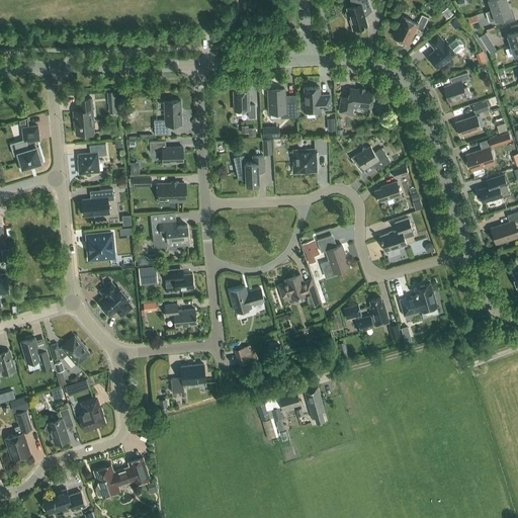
[(362,7),(370,5),(368,0),(350,0),(352,6),(346,8),(347,9),(346,9),(345,12),(345,15),(348,16),(349,16),(352,29),(367,25),(362,7)]
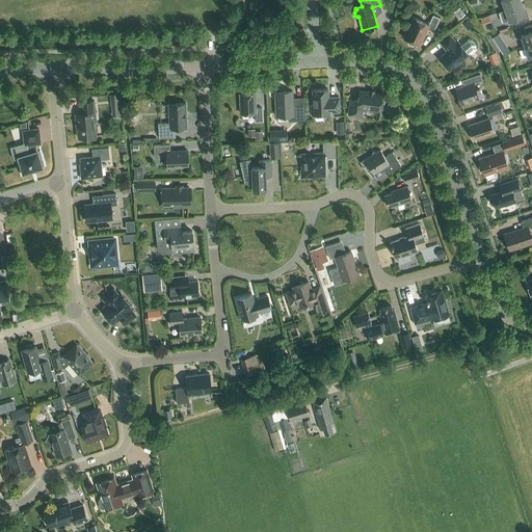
[(501,0),(505,9),(522,3),(521,0),(501,0)]
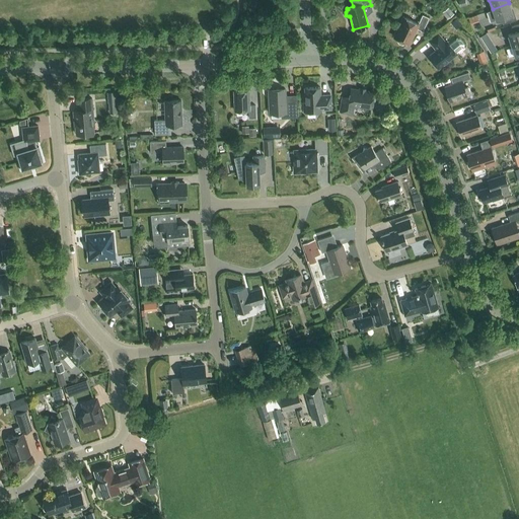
[(493,9),(493,10),(488,11),(491,21),(501,18),(503,24),(515,19),(512,11),(509,3),(493,9)]
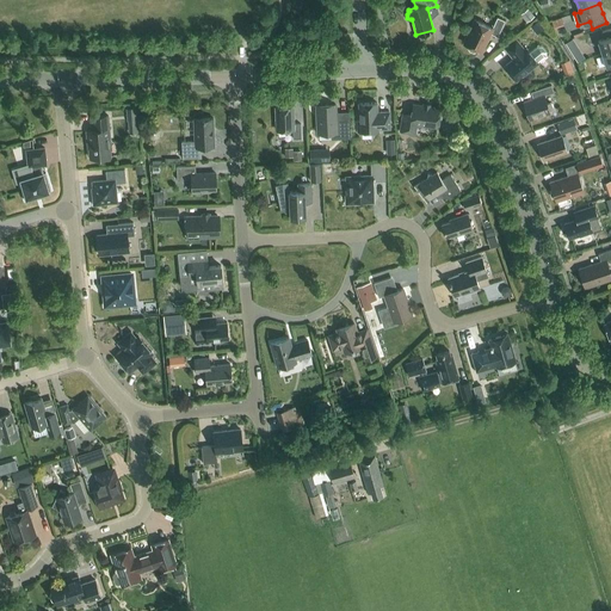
[(520,14),(526,22),(534,16),(528,8),(520,14)]
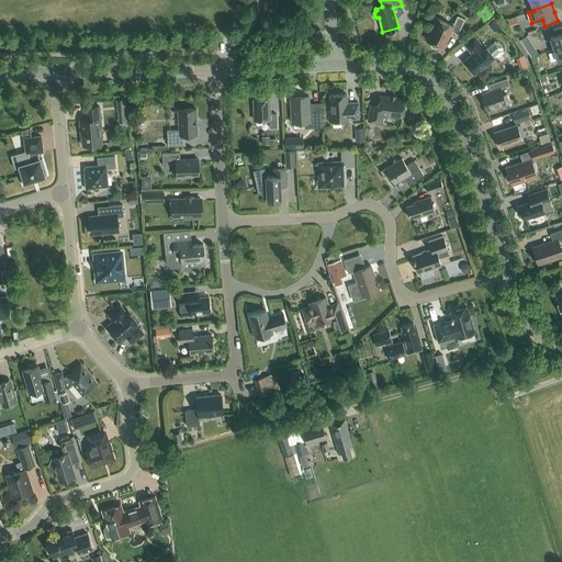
[(431,31),(427,40),(430,42),(431,44),(437,46),(438,46),(439,45),(441,46),(446,37),(447,37),(451,30),(458,33),(464,19),(458,15),(452,25),(436,18),(430,30),(431,31)]
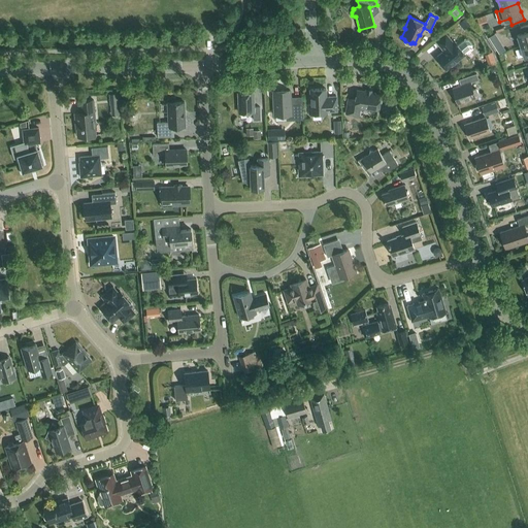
[(471,23),(465,17),(458,23),(464,29),(471,23)]
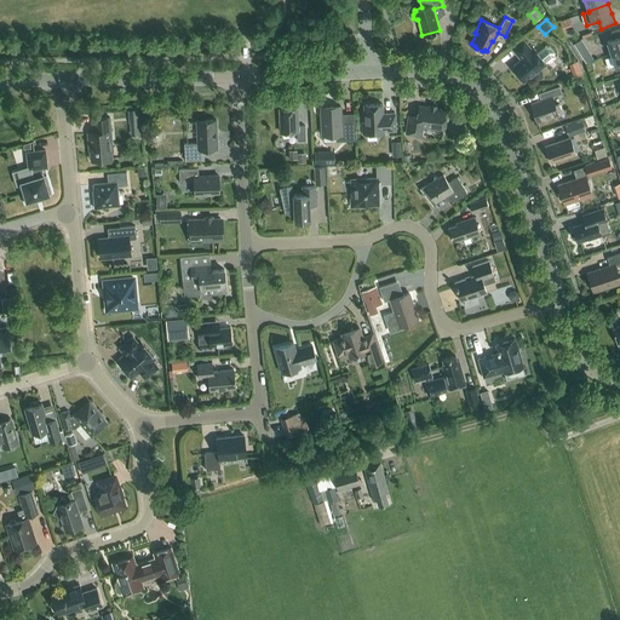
[(607,41),(610,53),(619,50),(619,28),(610,32),(613,39),(607,41)]
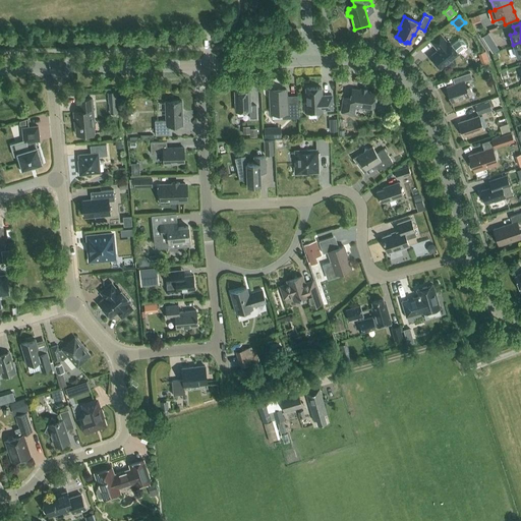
[(459,53),(466,47),(466,44),(462,39),(459,39),(452,45),(449,41),(447,42),(440,34),(430,41),(438,50),(429,56),(440,68),(459,53)]
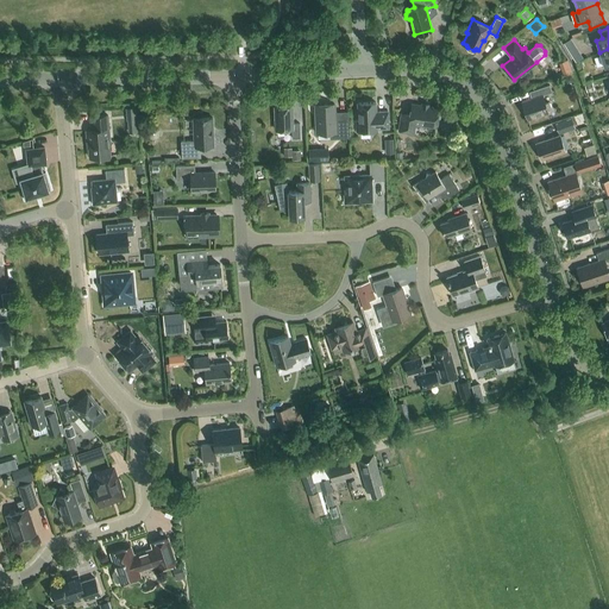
[(567,56),(559,60),(564,74),(572,70),(567,56)]
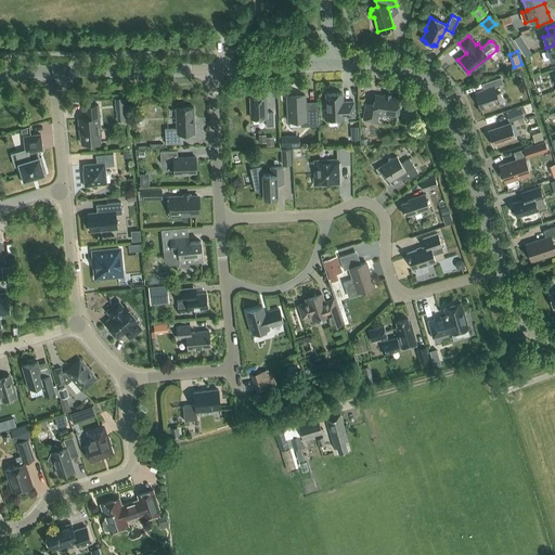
[(480,107),(499,102),(499,101),(502,99),(500,93),(497,94),(494,86),(503,84),(501,77),(487,81),(488,88),(475,92),(480,107)]
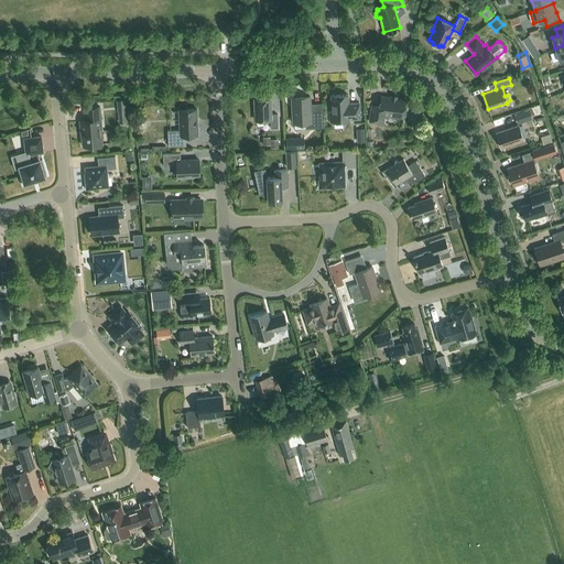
[(347,94),(331,95),(332,111),(329,111),(329,121),(349,120),(349,118),(360,118),(359,102),(348,102),(347,94)]
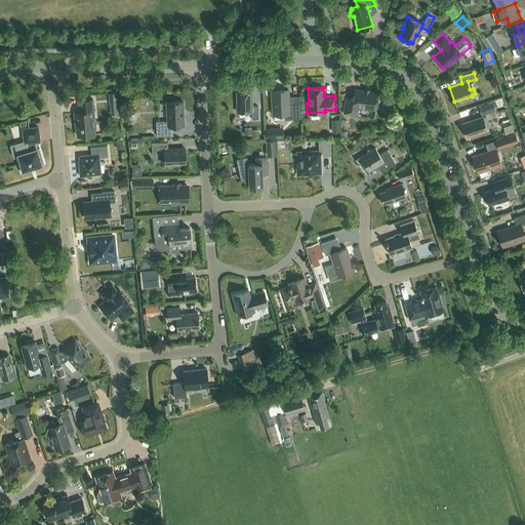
[(289,105),(288,89),(272,90),(273,114),(284,114),(284,119),(300,118),(300,104),(289,105)]
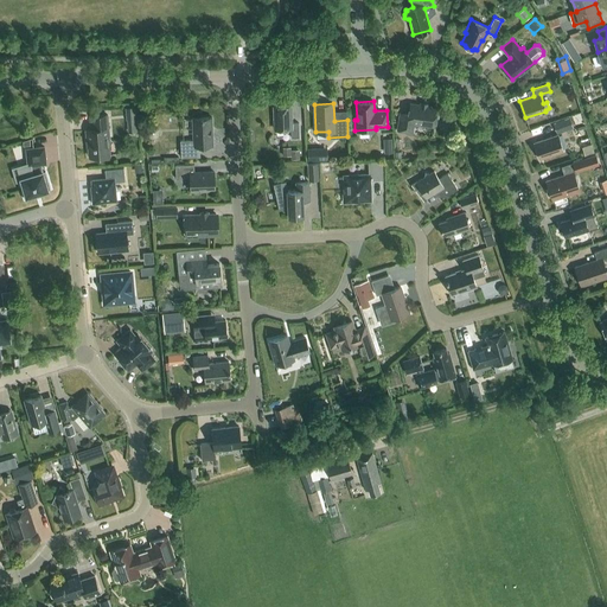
[(438,108),(410,103),(409,114),(401,112),(397,129),(411,132),(413,122),(434,126),(435,119),(436,119),(439,116),(439,113),(438,110),(436,110),(438,108)]
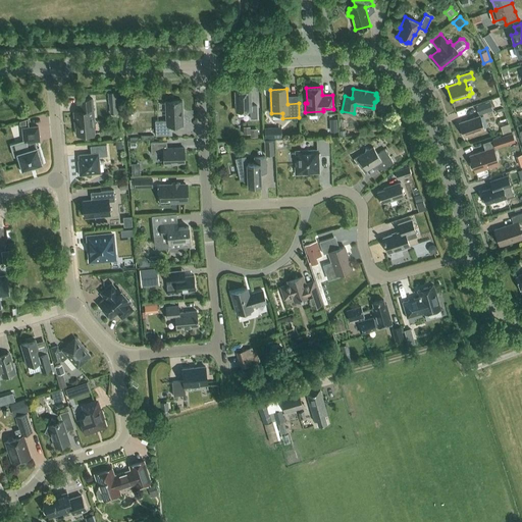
[(118,91),(108,93),(109,103),(120,102),(118,91)]
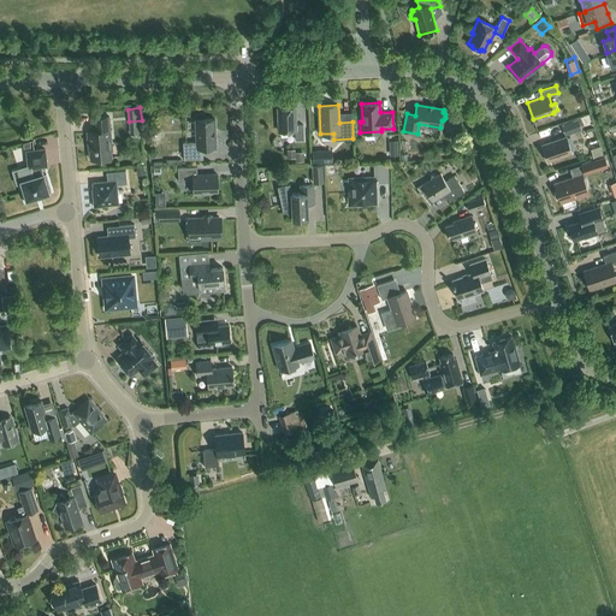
[(295,124),(295,107),(278,107),(279,131),(295,130),(295,140),(303,138),(303,124),(295,124)]
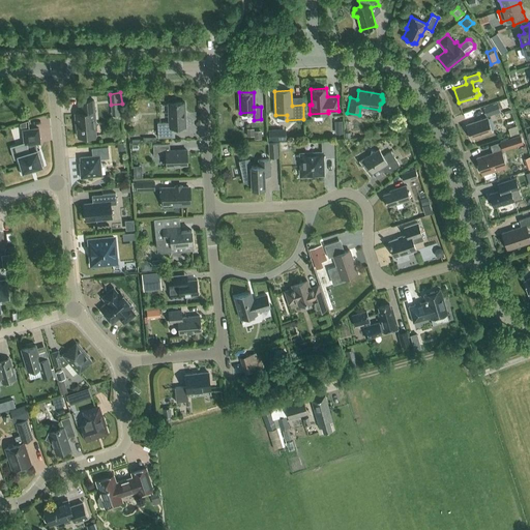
[(78,137),(94,136),(97,135),(93,100),(80,101),(81,113),(75,114),(76,122),(77,122),(78,137)]
